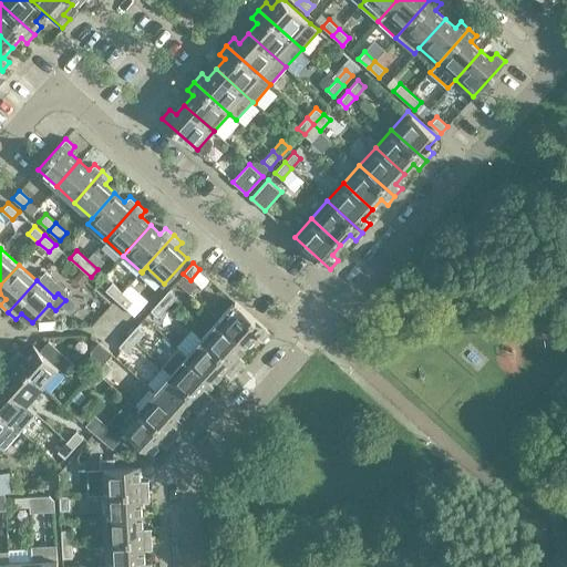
[(105,290),(126,308),(133,301),(112,282),(105,290)]
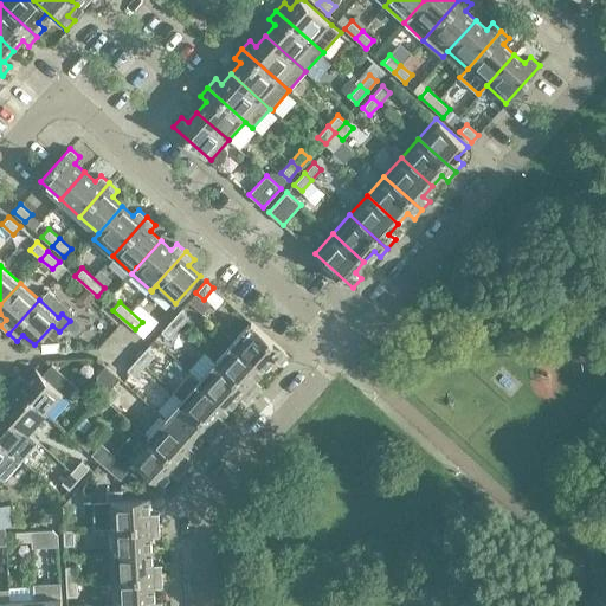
[(188,316),(181,309),(171,320),(179,327),(188,316)]
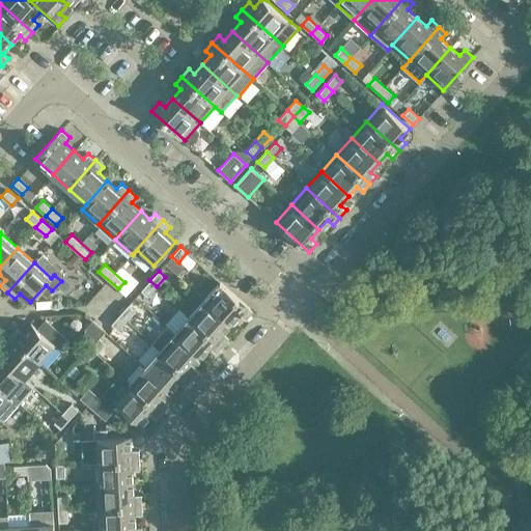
[(157,286),(149,280),(141,290),(147,297),(157,286)]
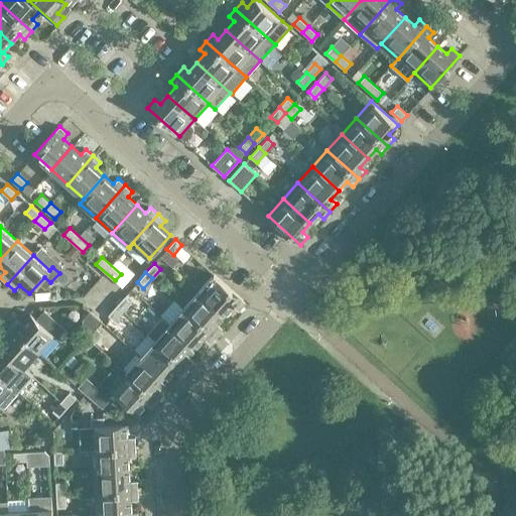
[(214,274),(199,290),(226,314),(233,305),(239,310),(246,302),(214,274)]
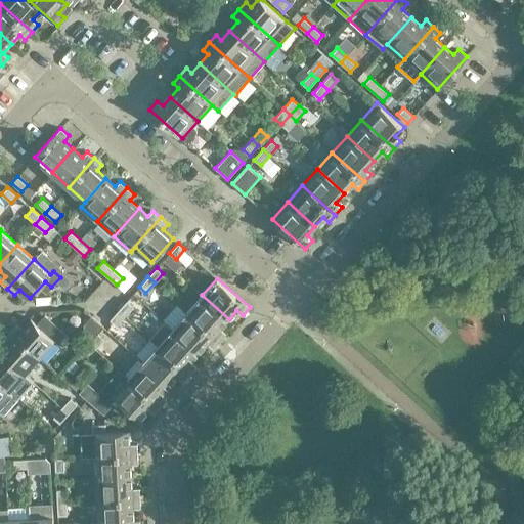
[(229,319),(202,295),(187,312),(219,341),(226,334),(220,329),(229,319)]
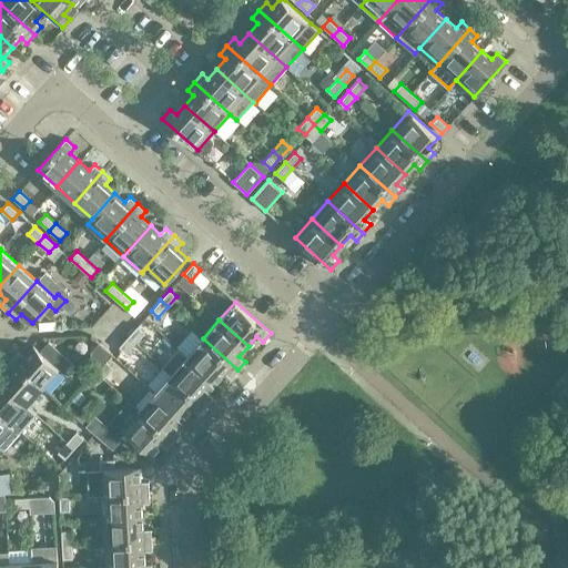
[(144,332),(138,325),(128,336),(135,343),(144,332)]
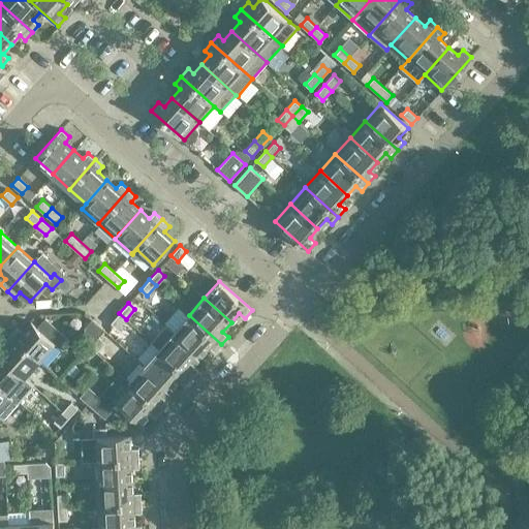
[(126,319),(119,313),(111,322),(118,329),(126,319)]
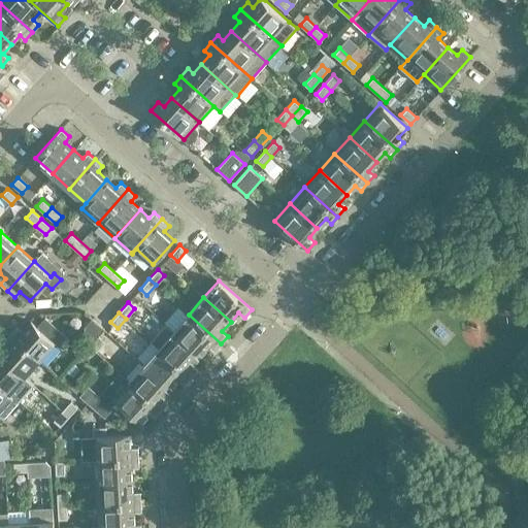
[(221,343),(189,315),(173,331),(201,355),(209,347),(215,351),(221,343)]
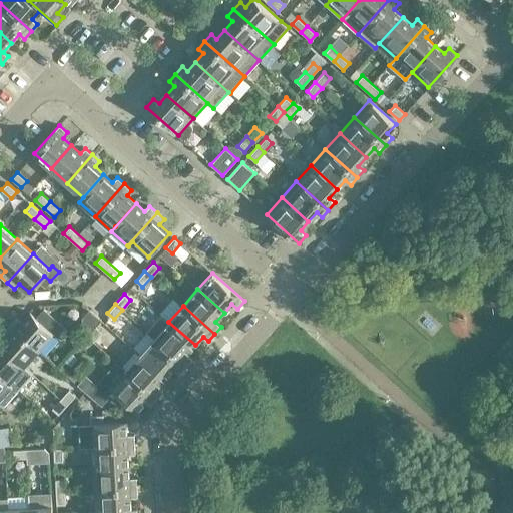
[(16,317),(10,324),(38,350),(53,333),(56,336),(62,330),(53,321),(47,327),(30,312),(21,322),(16,317)]
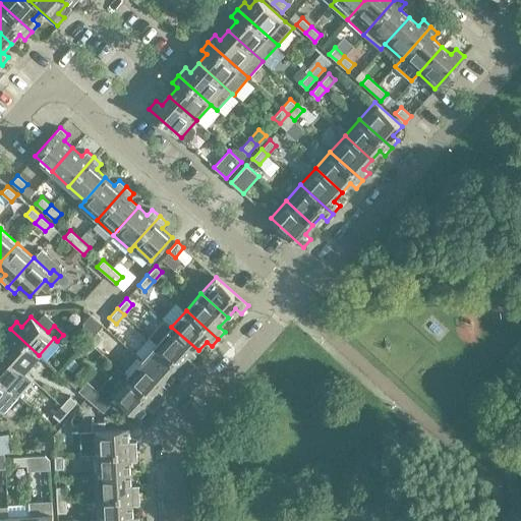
[(198,350),(171,327),(165,321),(150,337),(157,343),(189,371),(195,364),(190,359),(198,350)]
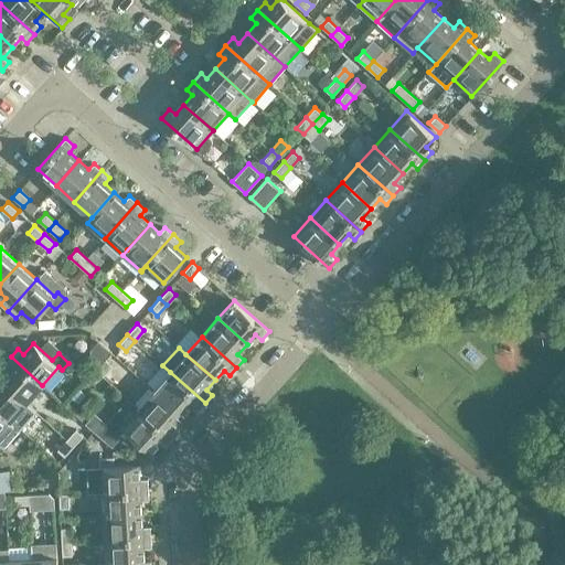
[(42,385),(11,356),(3,365),(9,371),(1,380),(25,403),(42,385)]
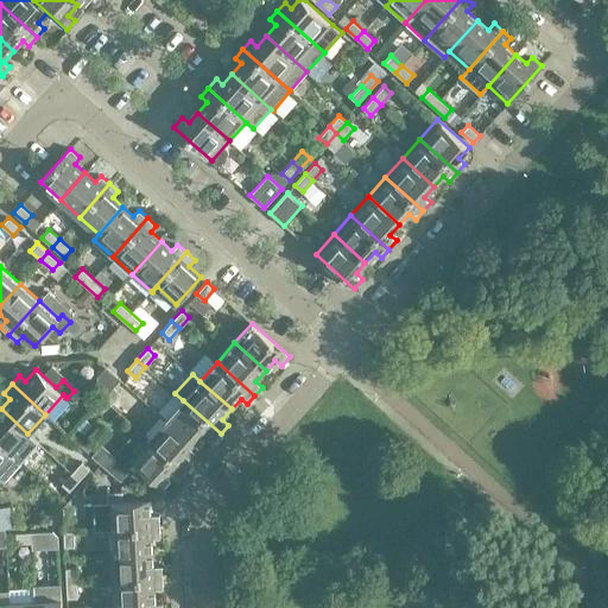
[(111,405),(121,393),(113,386),(103,398),(111,405)]
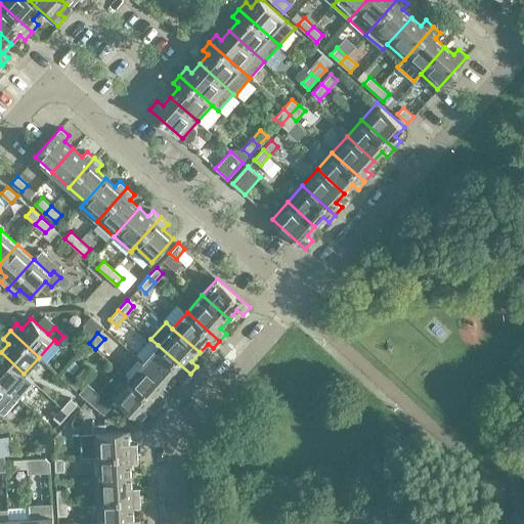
[(143,360),(157,345),(150,340),(136,354),(143,360)]
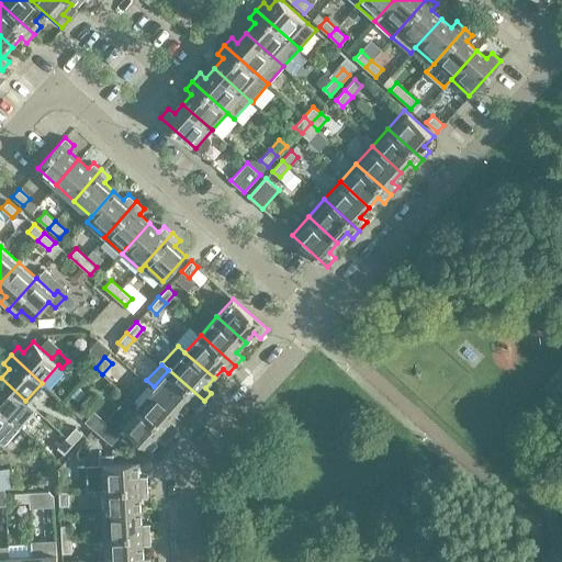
[(168,370),(154,386),(153,388),(182,414),(191,404),(197,408),(204,401),(169,370),(168,370)]
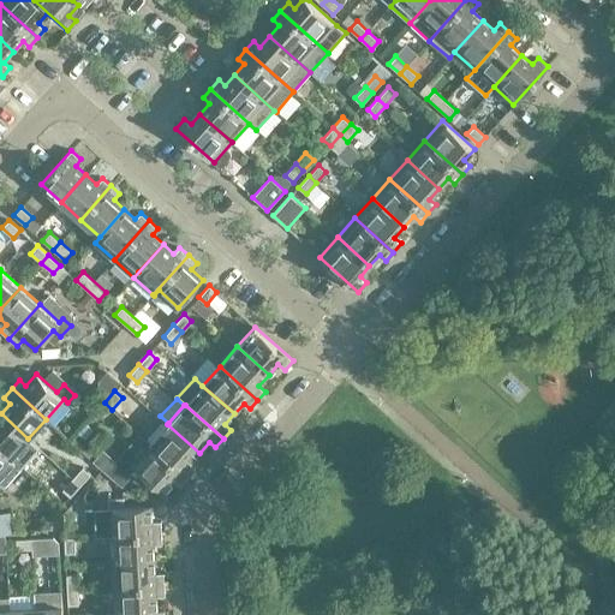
[(28,439),(1,413),(0,413),(0,448),(11,458),(28,439)]
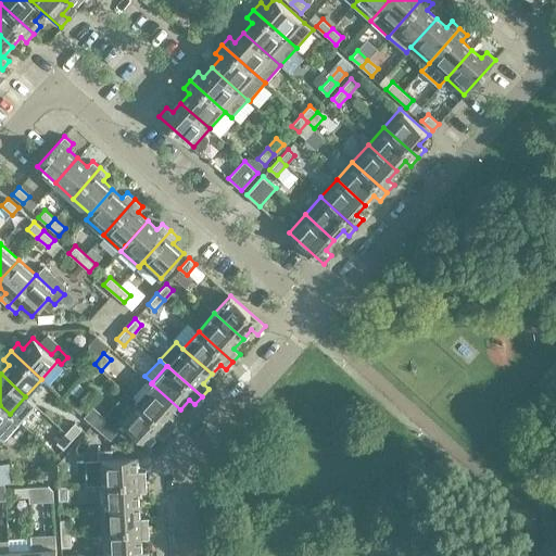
[(180,409),(151,383),(136,401),(169,432),(177,424),(172,418),(180,409)]
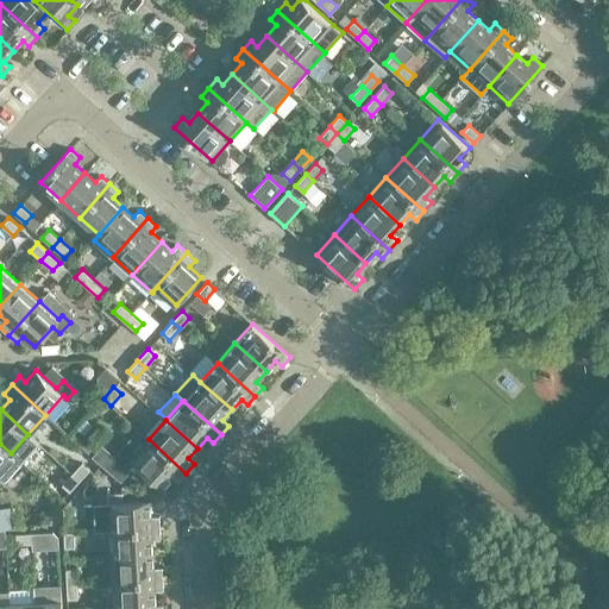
[(186,473),(149,439),(138,431),(115,456),(104,445),(93,457),(120,482),(130,472),(136,477),(142,469),(162,488),(173,476),(179,482),(186,473)]
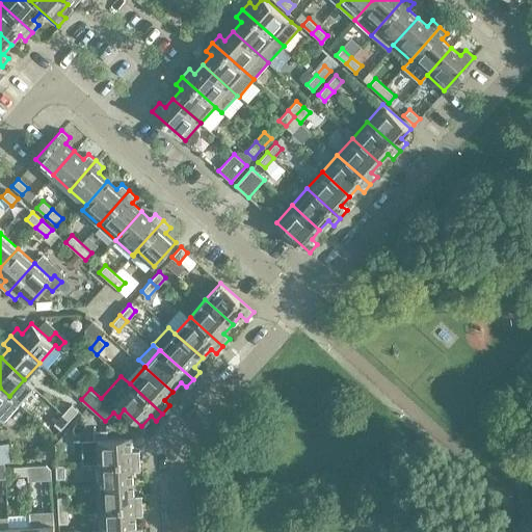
[(9,396),(0,388),(0,418),(4,422),(20,405),(9,396)]
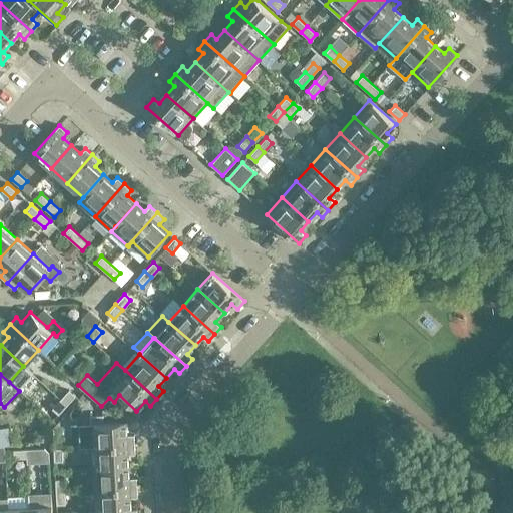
[(67,405),(75,396),(69,390),(61,399),(67,405)]
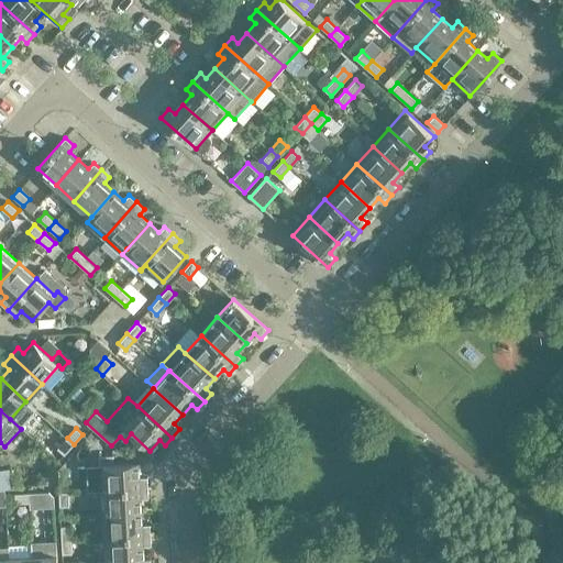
[(74,444),(67,438),(57,449),(65,455),(74,444)]
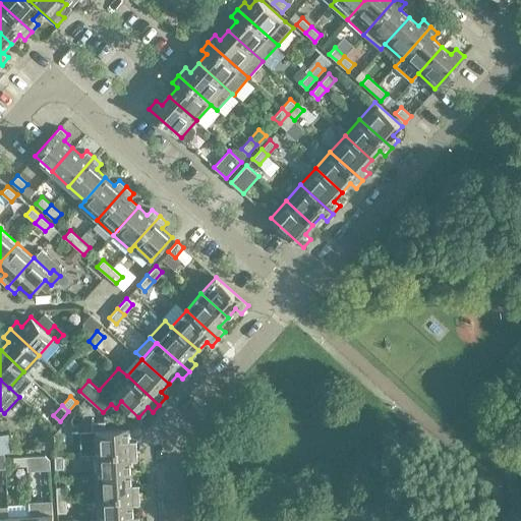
[(92,422),(92,430),(80,431),(81,454),(94,454),(136,451),(136,442),(129,442),(128,428),(105,429),(105,421),(92,422)]
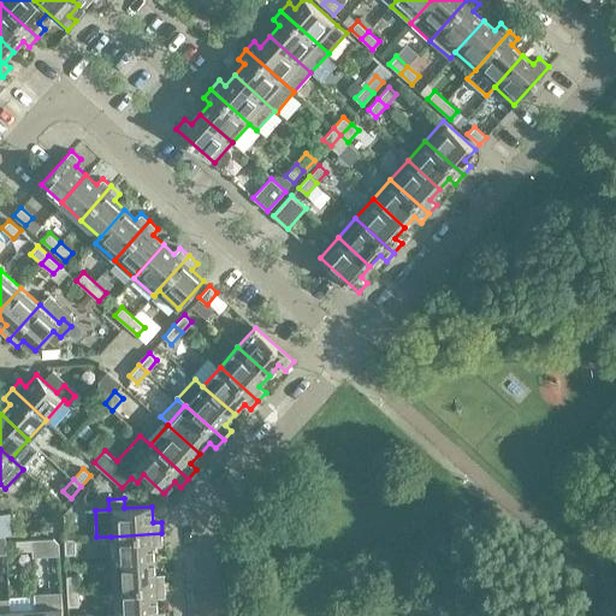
[(11,513),(0,513),(0,534),(12,534),(11,513)]
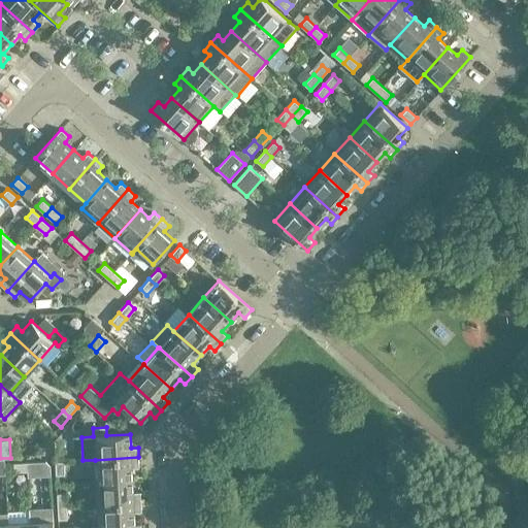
[(138,457),(95,460),(96,482),(132,480),(132,467),(139,467),(138,457)]
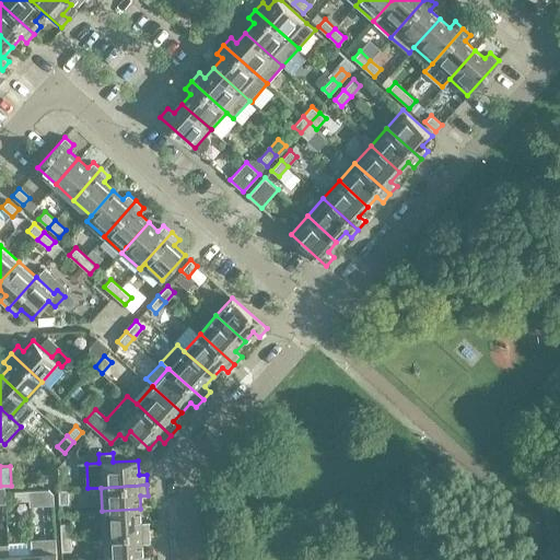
[(54,504),(54,493),(48,489),(28,490),(28,500),(30,505),(54,504)]
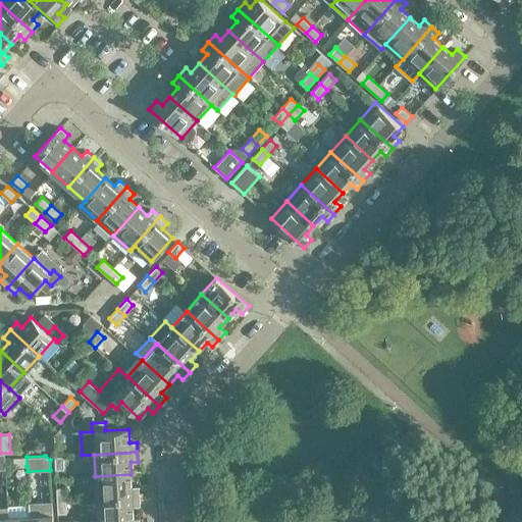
[(63,456),(54,457),(55,469),(64,469),(63,456)]
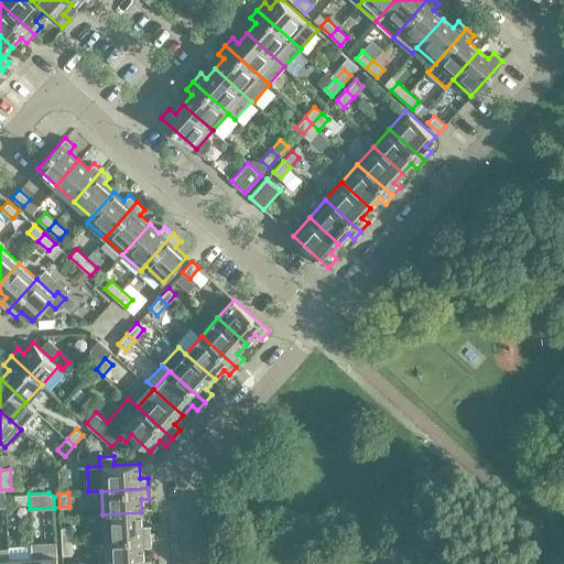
[(29,494),(14,495),(15,503),(29,503),(29,494)]
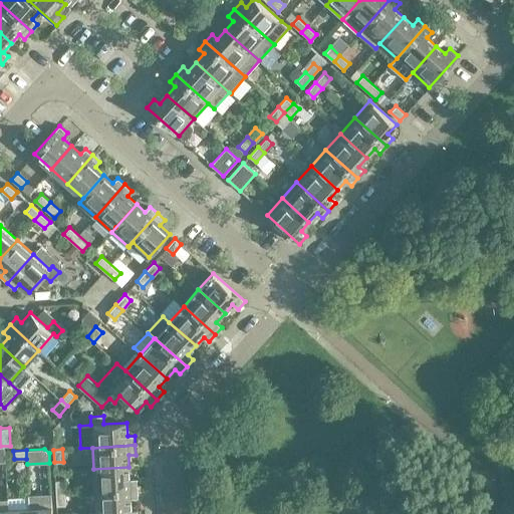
[(129,467),(93,469),(94,491),(138,488),(137,479),(130,479),(129,467)]
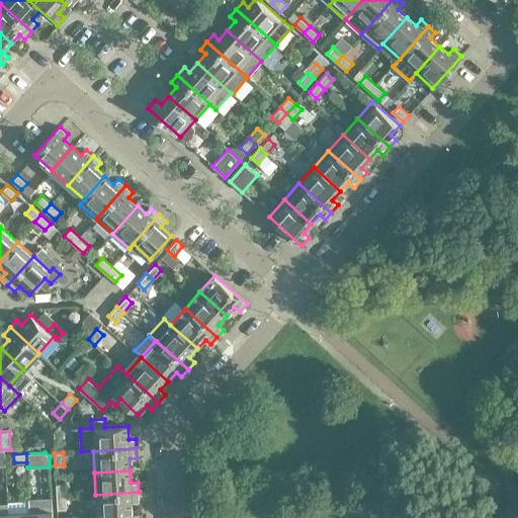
[(65,484),(56,484),(58,509),(66,509),(65,484)]
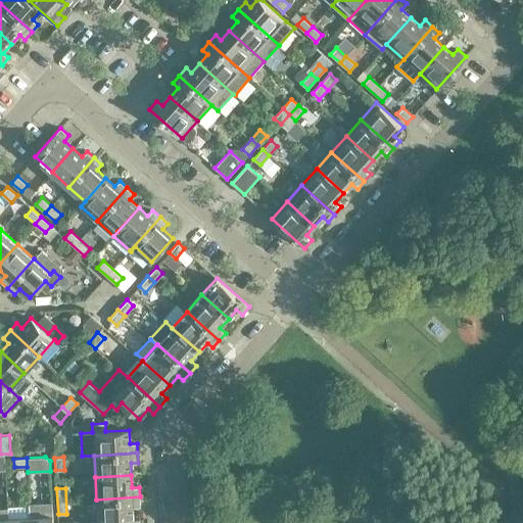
[(140,496),(96,500),(97,522),(134,520),(134,519),(133,508),(140,507),(140,496)]
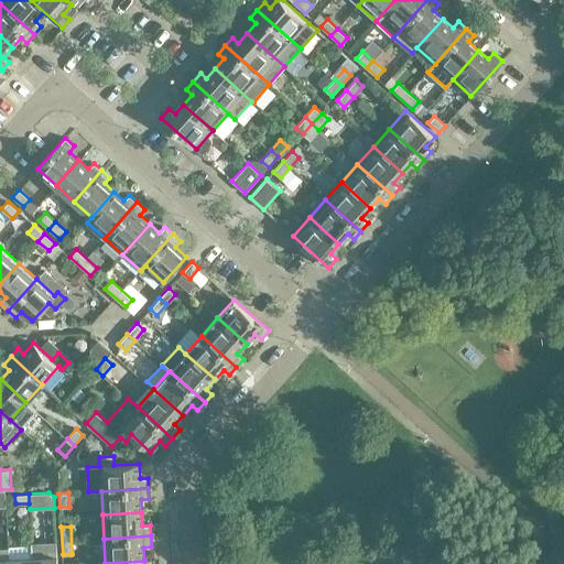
[(9,563),(8,548),(0,548),(0,563),(9,563)]
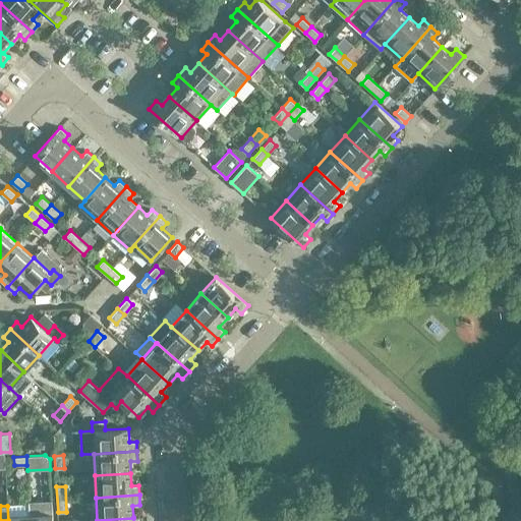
[(30,520),(30,515),(8,516),(8,506),(7,506),(8,520),(30,520)]
